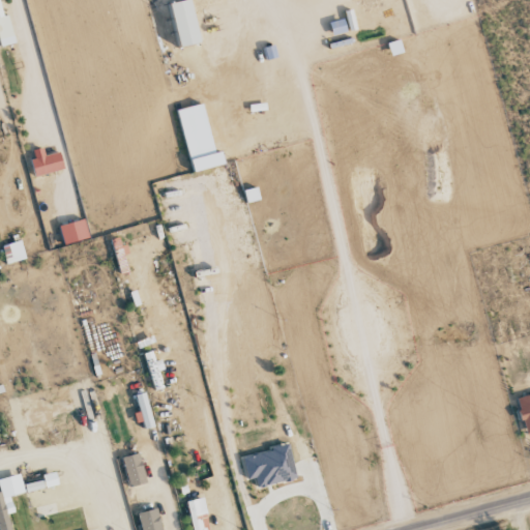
[(179,0),(169,2),(178,47),(199,41),(188,0),(179,0)]
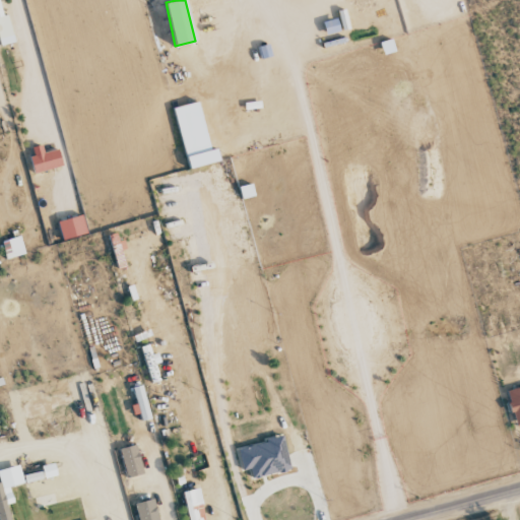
[(0,45),(13,42),(7,14),(2,16),(0,7),(0,45)]
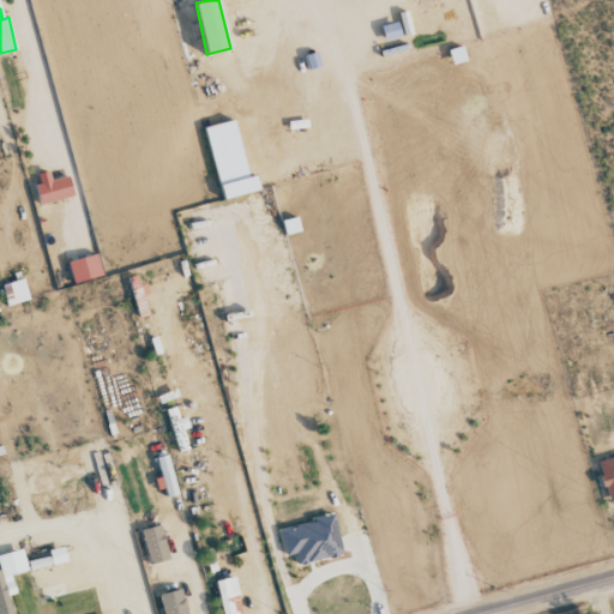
[(248,175),(234,119),(204,126),(222,199),(259,190),(256,174),(248,175)]
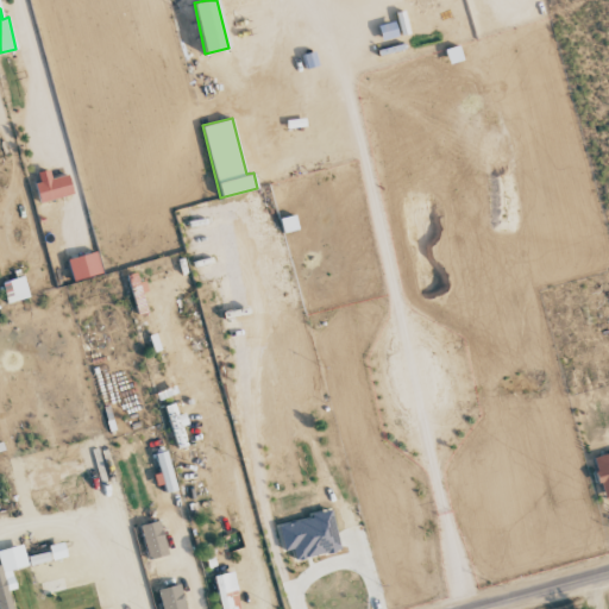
[(50,177),(49,170),(35,173),(39,200),(71,195),(68,175),(50,177)]
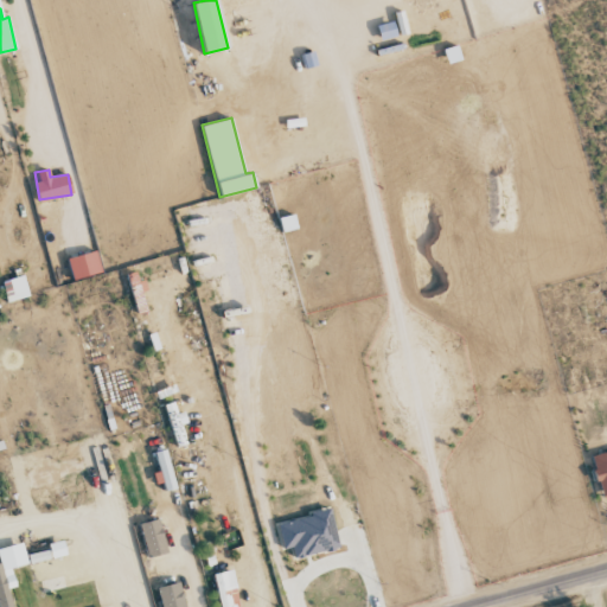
[(71,279),(100,273),(96,251),(68,257),(71,279)]
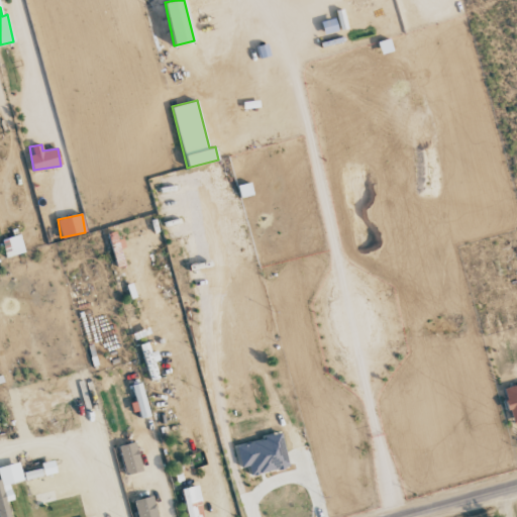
[(24,252),(20,234),(1,239),(6,256),(24,252)]
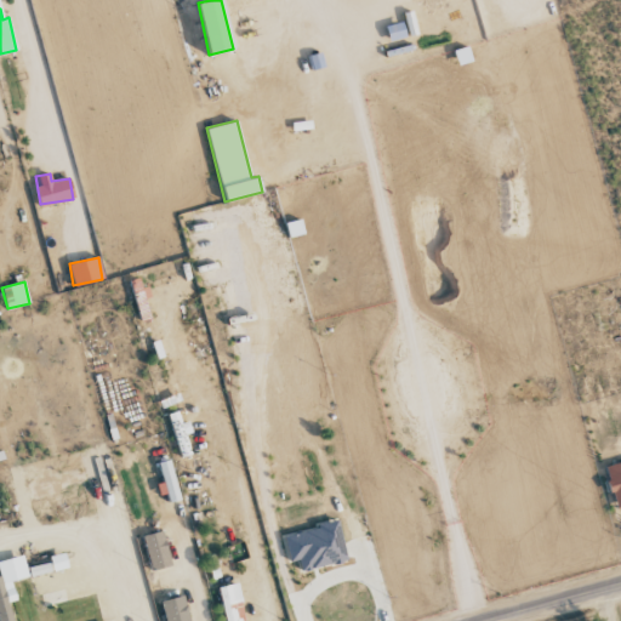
[(169,502),(180,500),(169,460),(158,463),(169,502)]
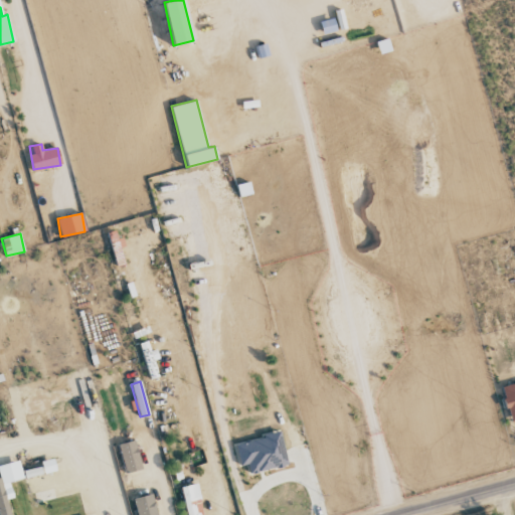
[(514,383),(502,386),(510,424),(514,423),(514,383)]
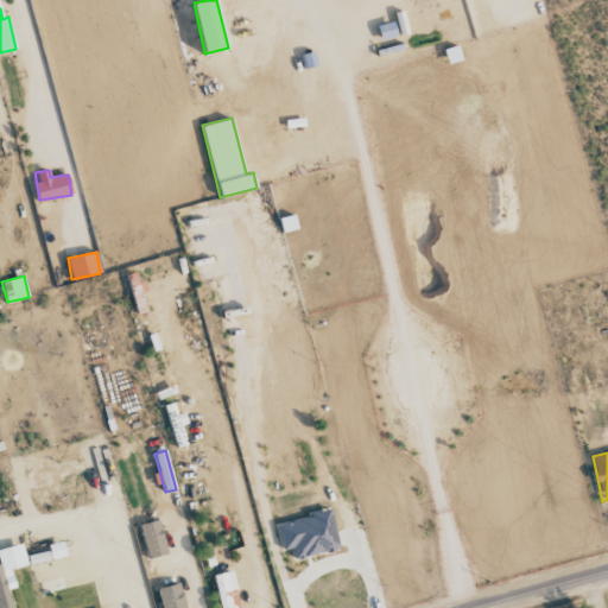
[(26,474),(30,485),(83,472),(80,460),(26,474)]
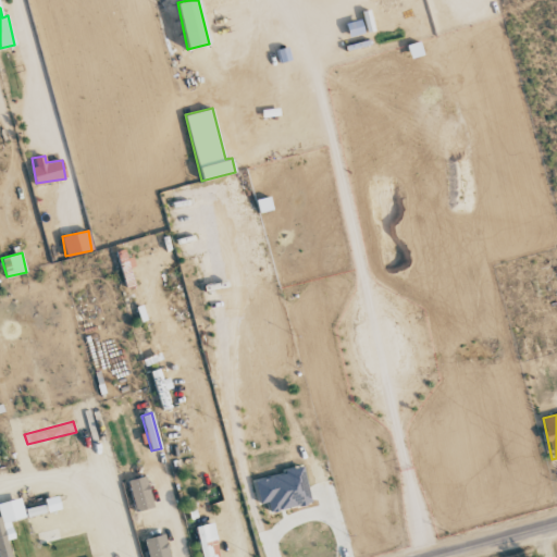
[(310,503),(302,468),(254,480),(259,503),(267,502),(270,512),(310,503)]
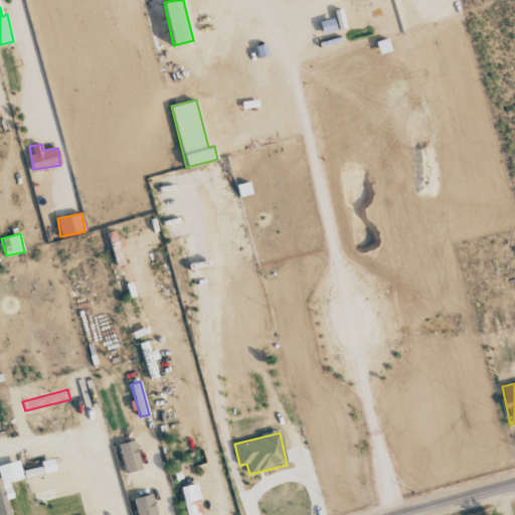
[(141,469),(134,441),(118,445),(125,473),(141,469)]
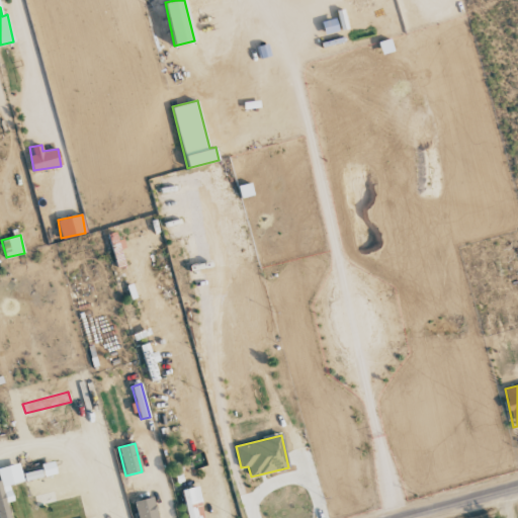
[(44,477),(57,473),(54,461),(41,463),(44,477)]
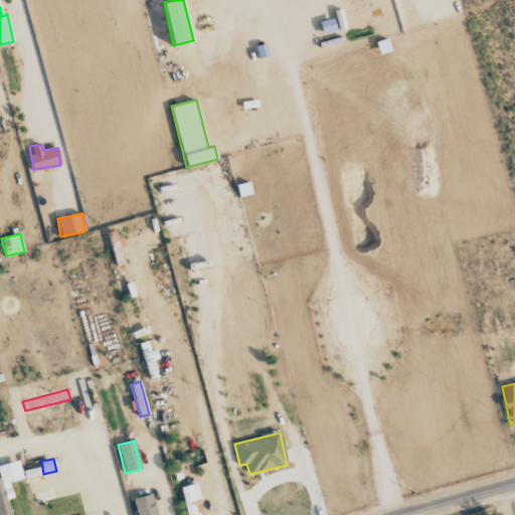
[(0,465),(0,514),(10,514),(7,499),(13,498),(9,482),(23,479),(19,461),(0,465)]
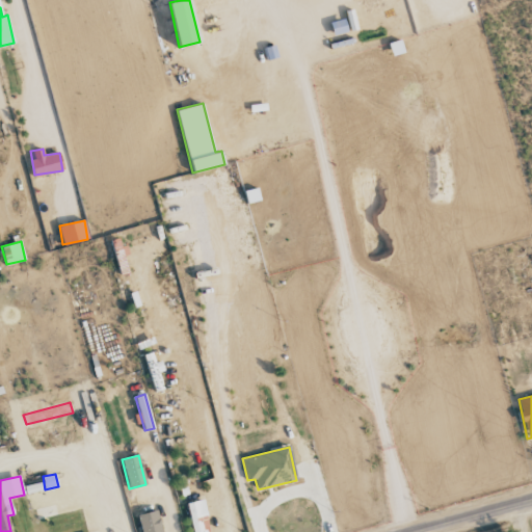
[(24,486),(26,494),(43,489),(42,482),(24,486)]
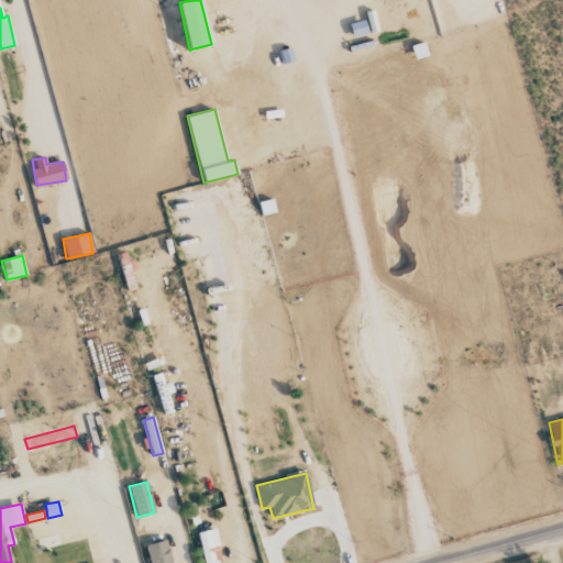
[(198,532),(203,562),(218,562),(211,529),(198,532)]
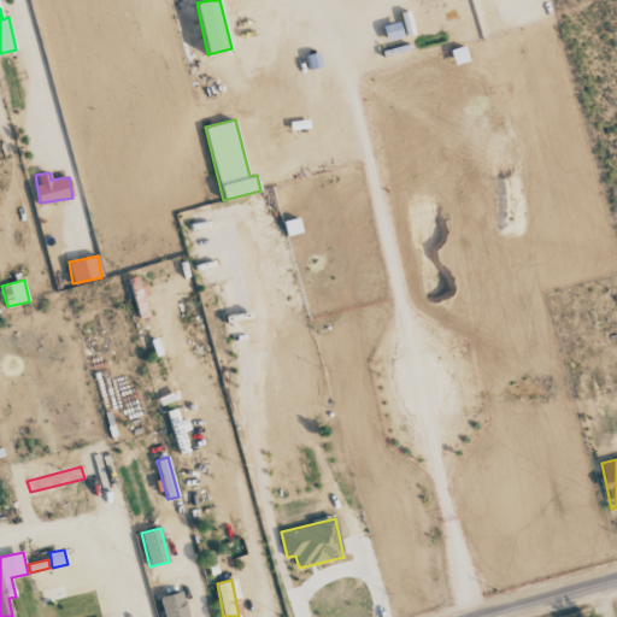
[(163,616),(187,616),(181,592),(159,598),(163,616)]
